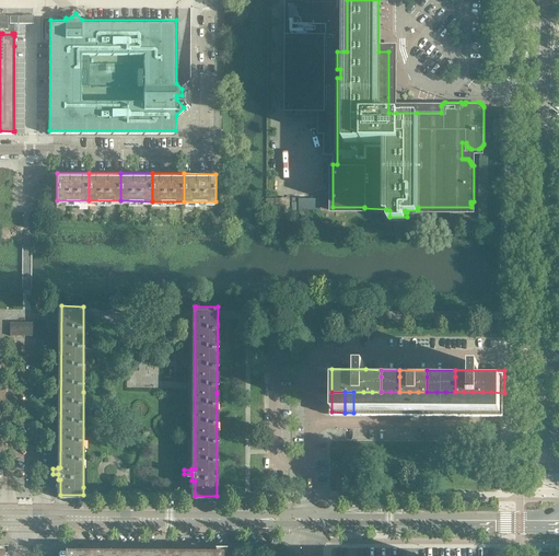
[(362,413),(363,392),(353,392),(353,413),(362,413)]
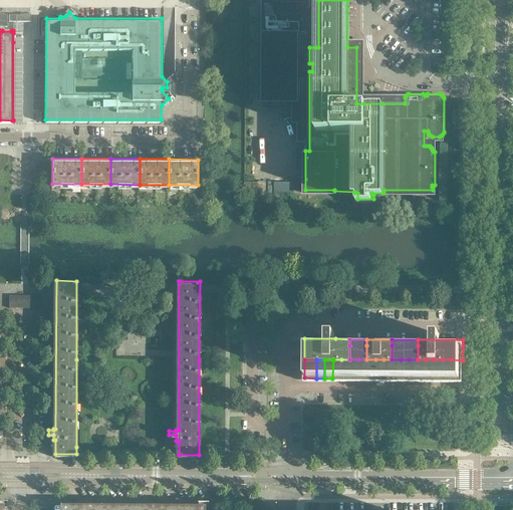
[(341,378),(341,359),(333,359),(332,378),(341,378)]
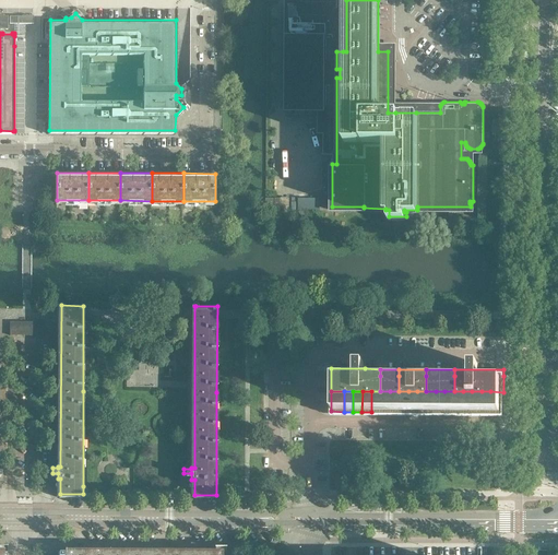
[(380,412),(380,391),(371,391),(371,412),(380,412)]
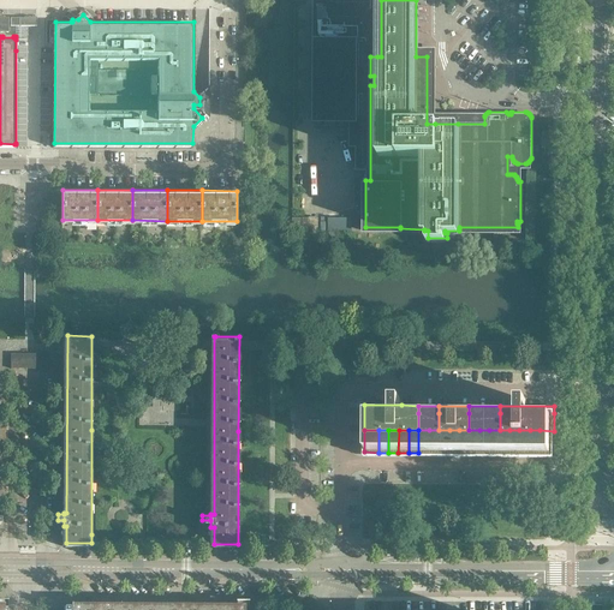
[(429,453),(429,430),(418,430),(418,453),(429,453)]
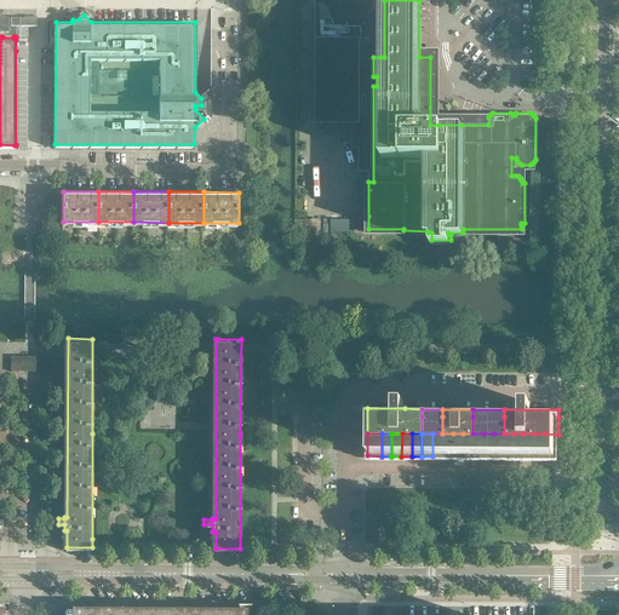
[(442,457),(442,434),(433,434),(433,457),(442,457)]
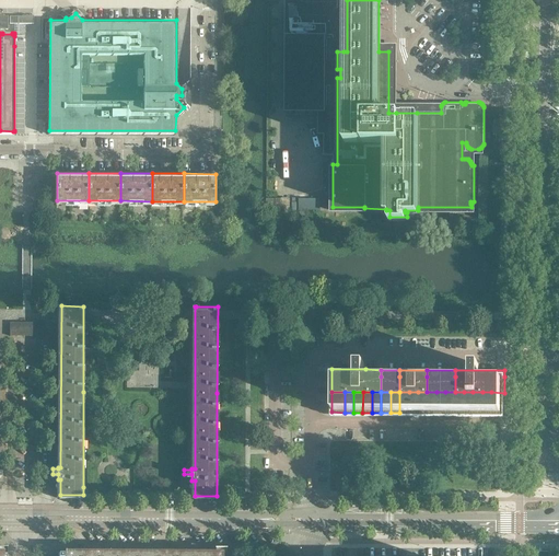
[(408,413),(409,392),(399,392),(399,413),(408,413)]
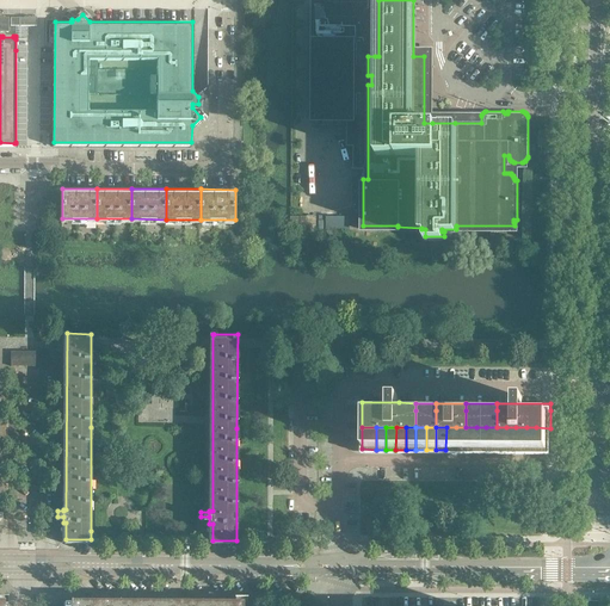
[(456,450),(456,427),(447,427),(445,450),(456,450)]
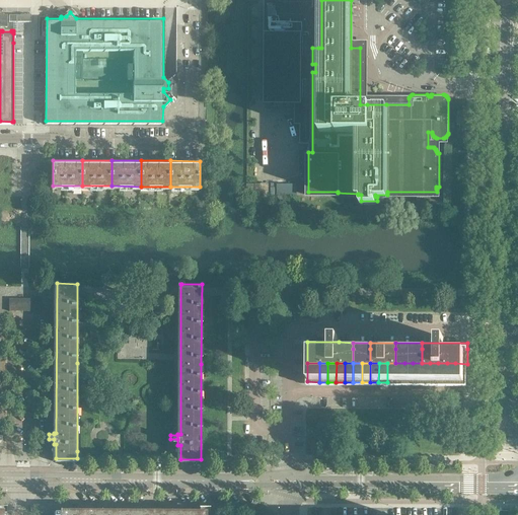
[(395,382),(395,363),(387,363),(387,382),(395,382)]
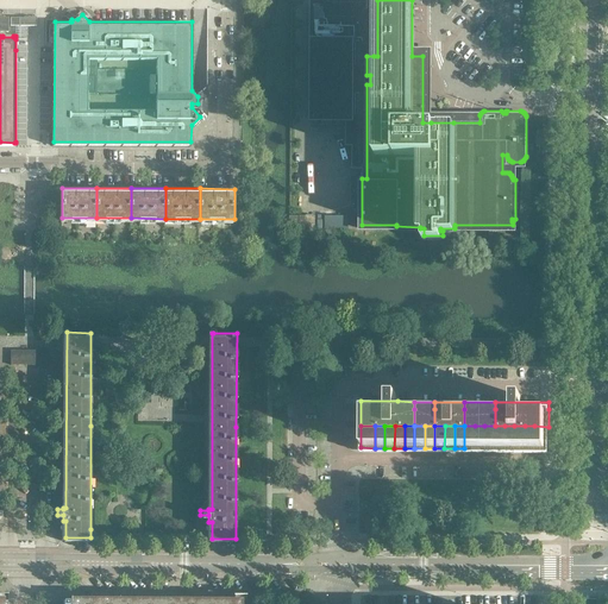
[(475,448),(475,426),(464,426),(464,448),(475,448)]
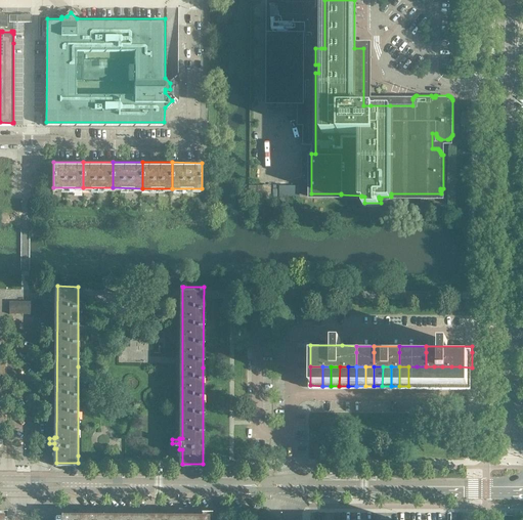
[(417,386),(417,366),(408,366),(408,386),(417,386)]
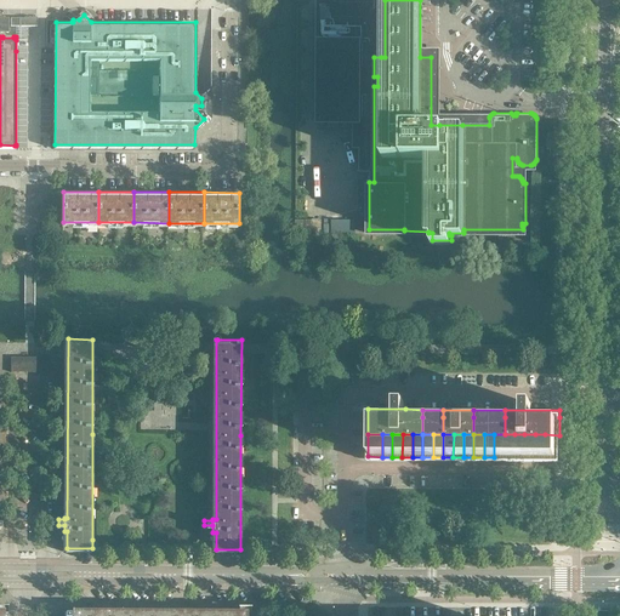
[(504,457),(505,434),(494,434),(494,457),(504,457)]
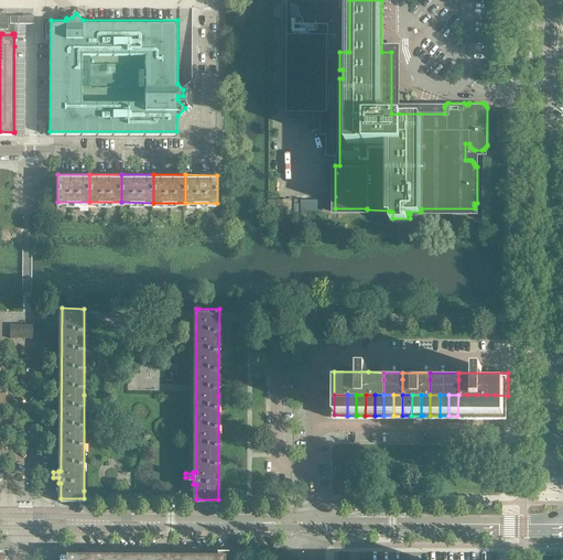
[(467,416),(467,395),(458,395),(457,416),(467,416)]
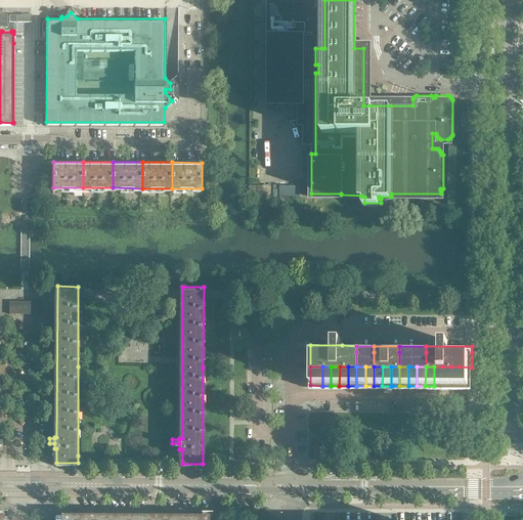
[(442,386),(442,366),(434,366),(434,386),(442,386)]
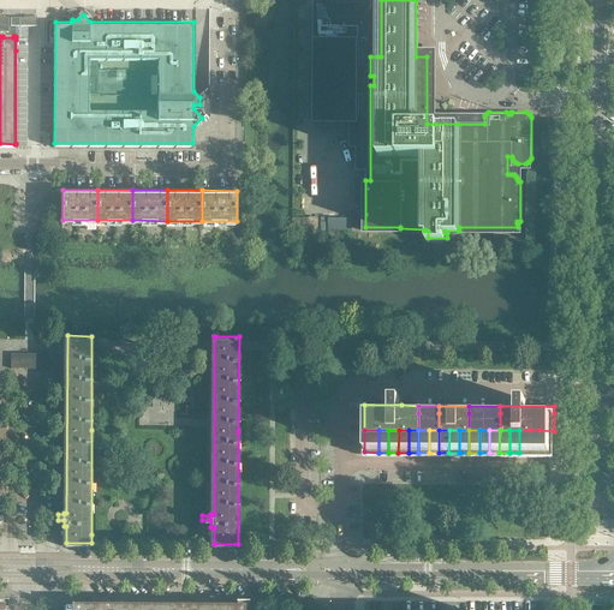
[(530,453),(530,430),(519,430),(519,453),(530,453)]
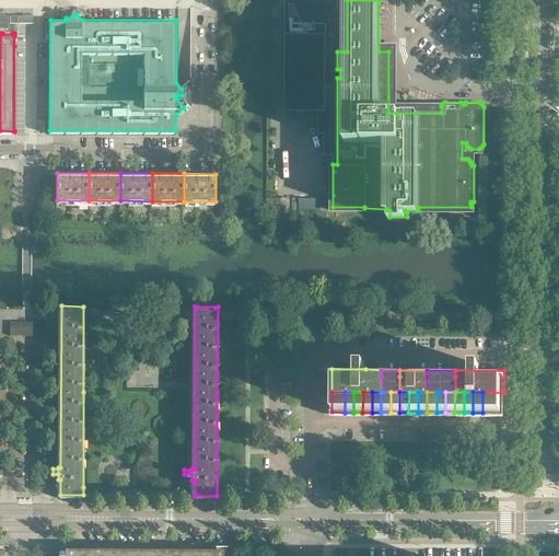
[(491,413),(491,392),(482,392),(482,413),(491,413)]
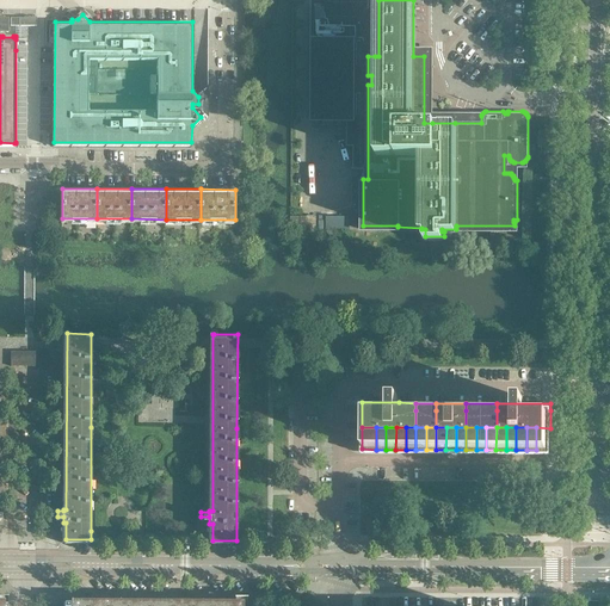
[(550,451),(550,428),(536,427),(536,450),(550,451)]
